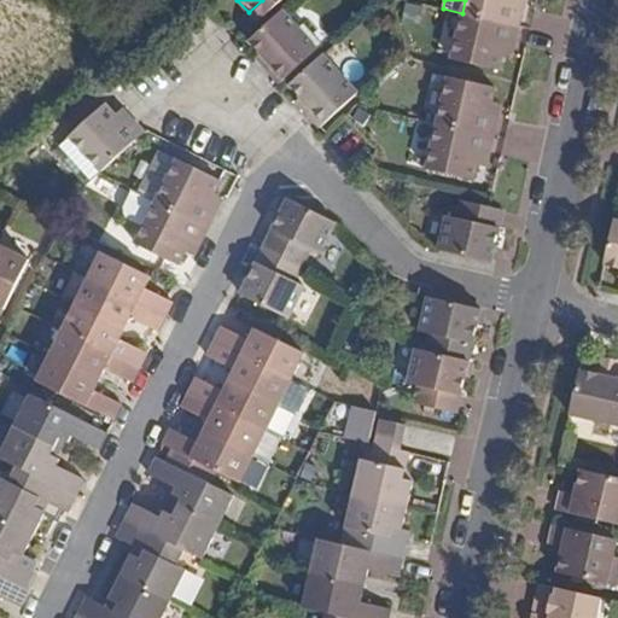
[(465,0),(462,13),(519,25),(523,7),(512,5),(513,0),(465,0)]
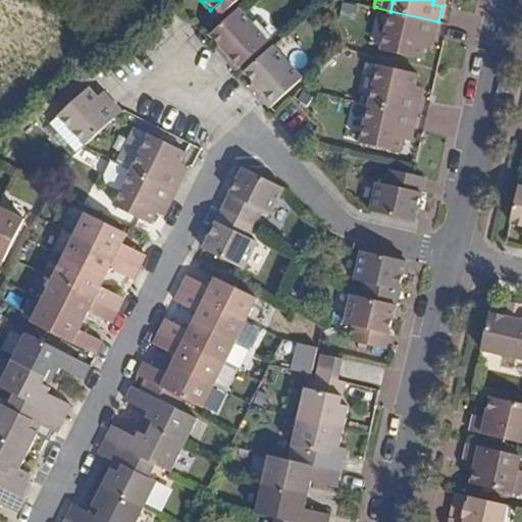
[(267,41),(238,9),(210,36),(219,45),(225,51),(220,55),(236,70),(267,41)]
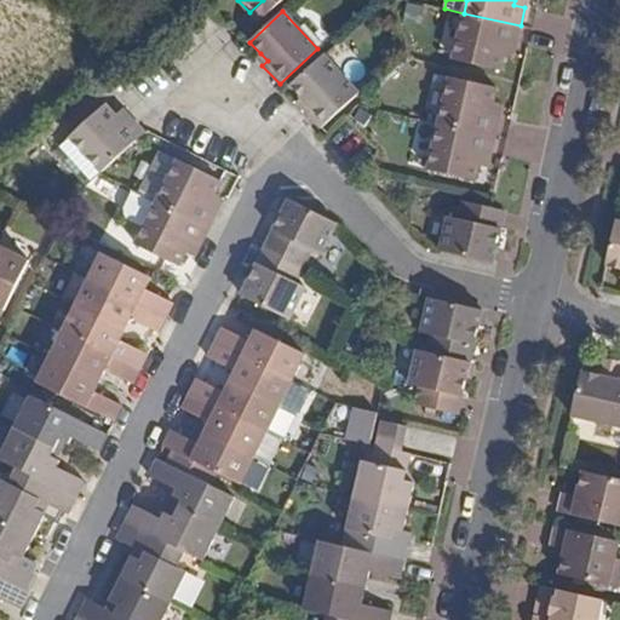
[(521,26),(464,13),(453,61),(500,72),(503,57),(506,44),(515,46),(521,26)]
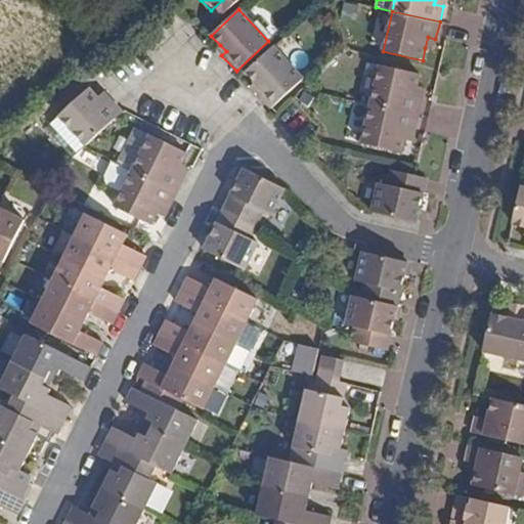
[(433,49),(435,39),(428,37),(425,48),(433,49)]
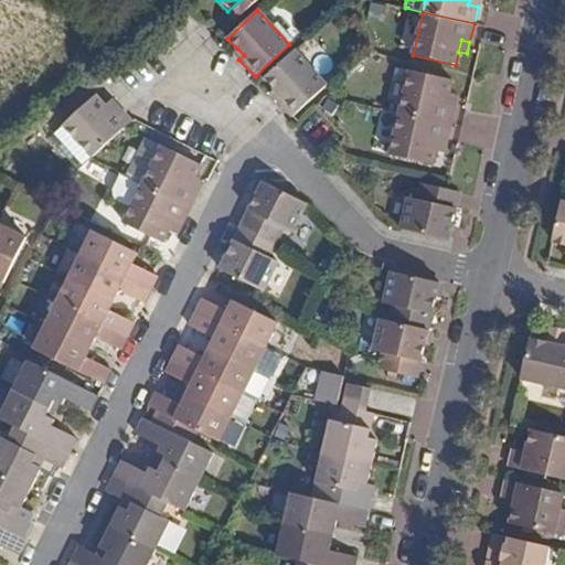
[(236,56),(238,60),(244,55),(237,49),(233,53),(236,56)]
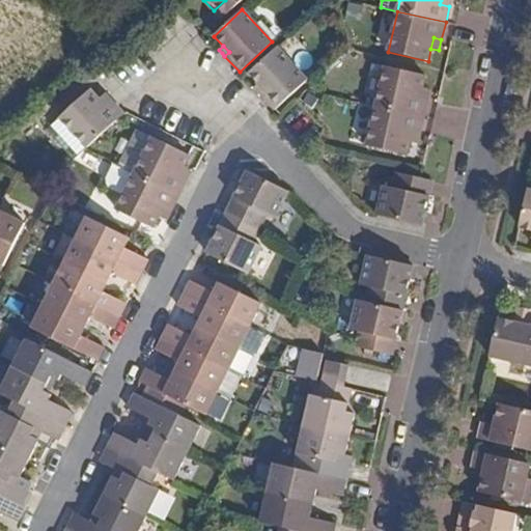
[(307,80),(277,47),(248,74),(257,83),(263,89),(259,93),(274,110),(307,80)]
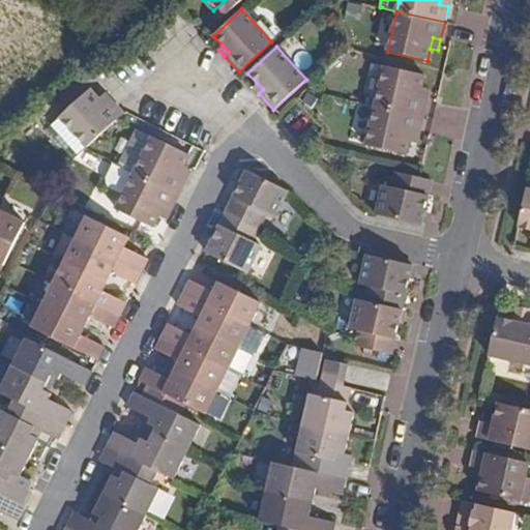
[(383,66),(375,106),(423,116),(428,100),(418,99),(420,89),(422,75),(383,66)]
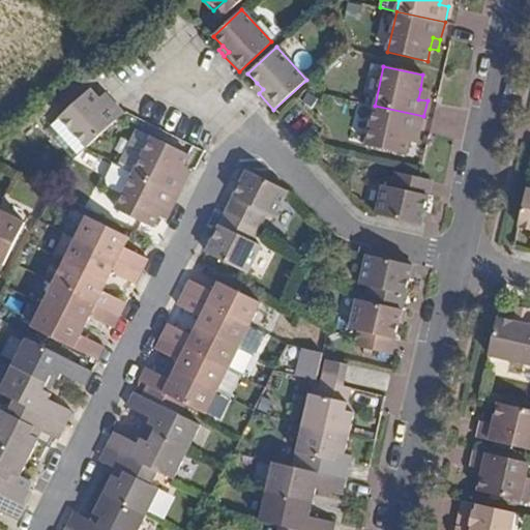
[(263,89),(257,83),(254,87),(257,91),(259,93),(263,89)]
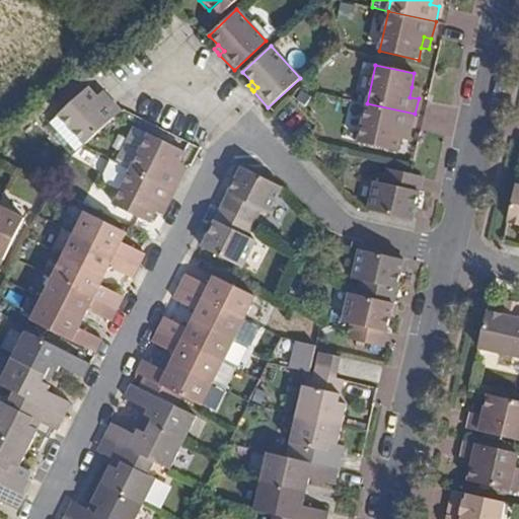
[(85,144),(121,112),(108,98),(103,104),(96,97),(87,87),(58,115),(85,144)]
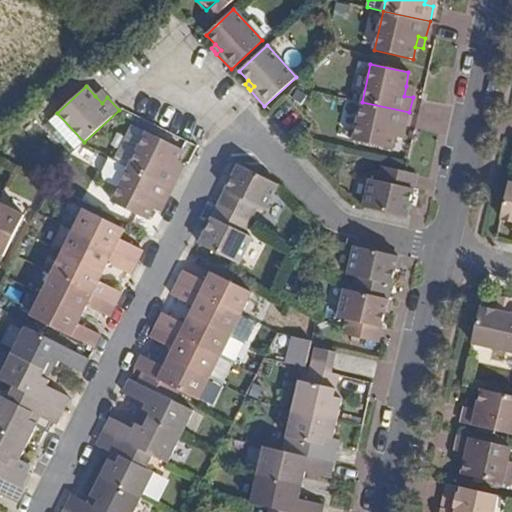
[(404,96),(413,97),(415,87),(406,86),(404,96)]
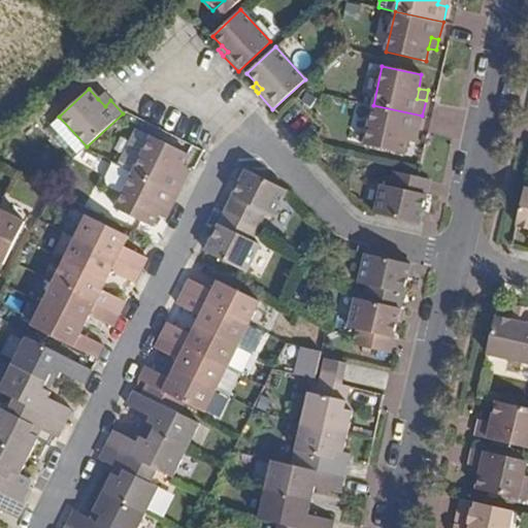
[(103,93),(98,99),(105,106),(110,100),(103,93)]
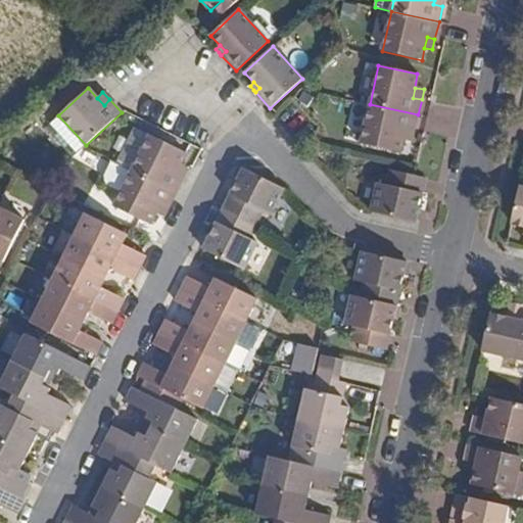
[(418,114),(370,104),(360,144),(399,153),(403,141),(406,130),(414,132),(418,114)]
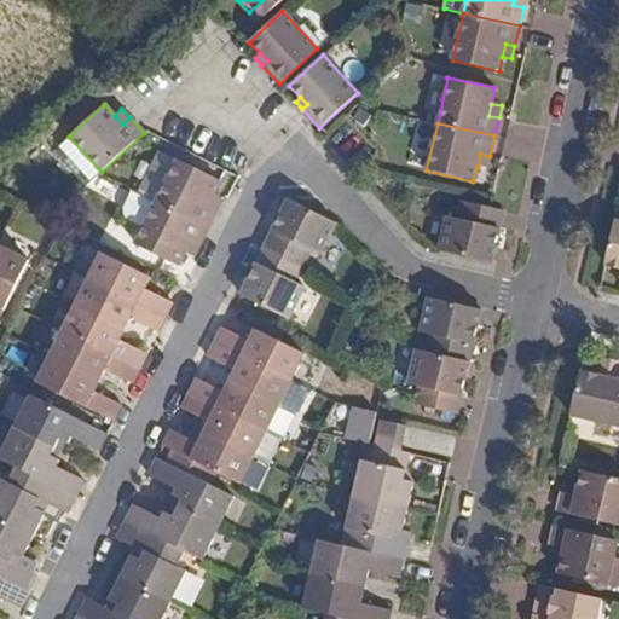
[(487,168),(490,156),(480,154),(478,167),(487,168)]
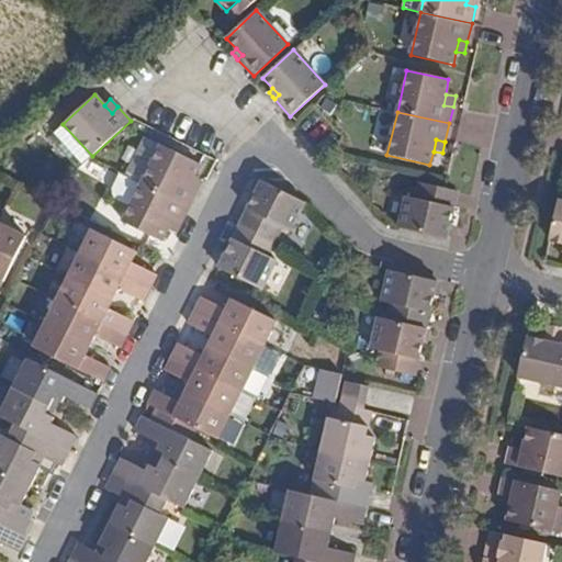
[(160,145),(142,183),(189,206),(195,191),(189,188),(193,177),(200,164),(160,145)]
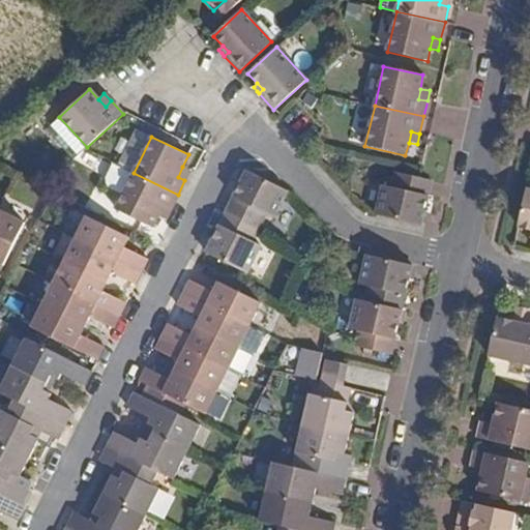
[(123,194),(115,210),(152,228),(157,216),(163,206),(171,209),(178,195),(134,173),(121,166),(114,181),(113,184),(112,187),(123,194)]
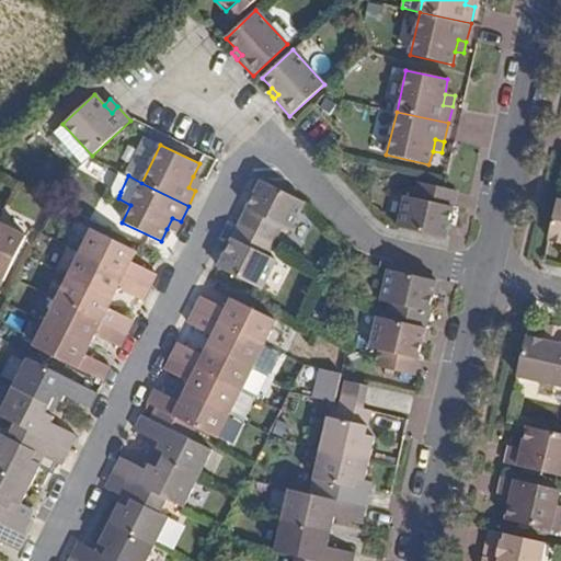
[(189,187),(195,191),(198,185),(201,181),(193,176),(189,187)]
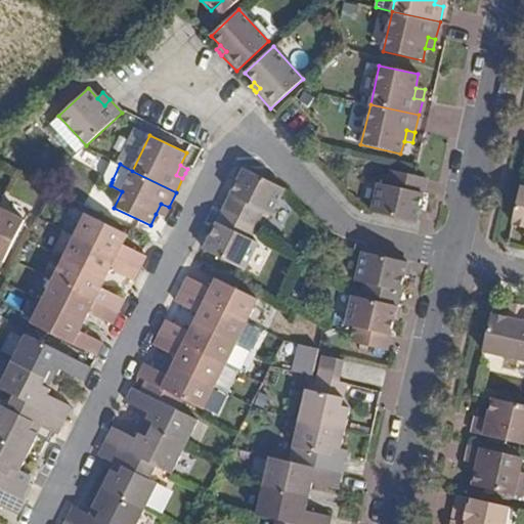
[(271,216),(285,189),(244,168),(236,184),(224,209),(256,224),(262,212),(271,216)]
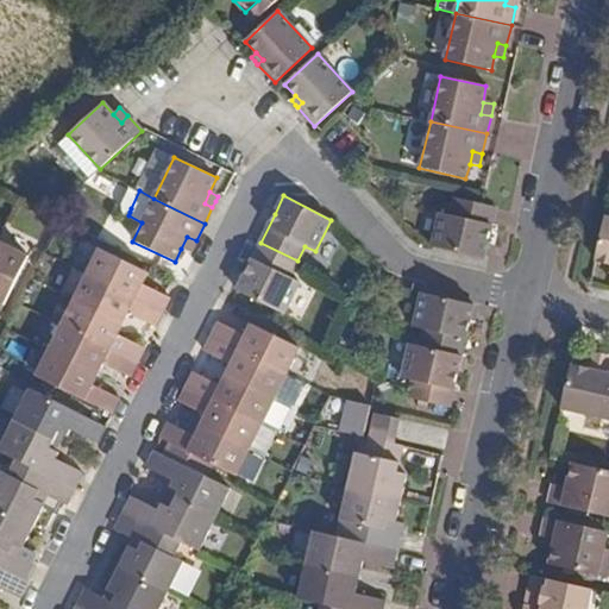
[(483,258),(495,207),(483,203),(453,199),(450,215),(439,213),(432,246),(483,258)]
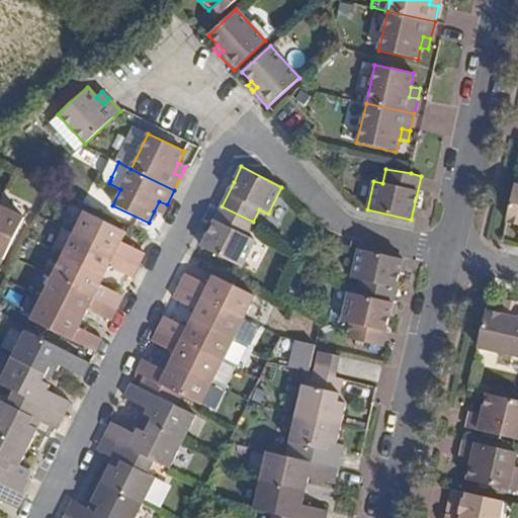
[(517,186),(515,186),(507,221),(509,222),(517,224),(517,186)]
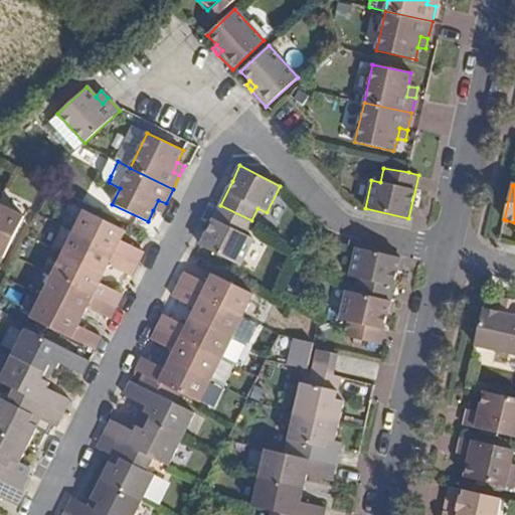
[(163,209),(166,203),(158,200),(153,210),(161,213),(163,209)]
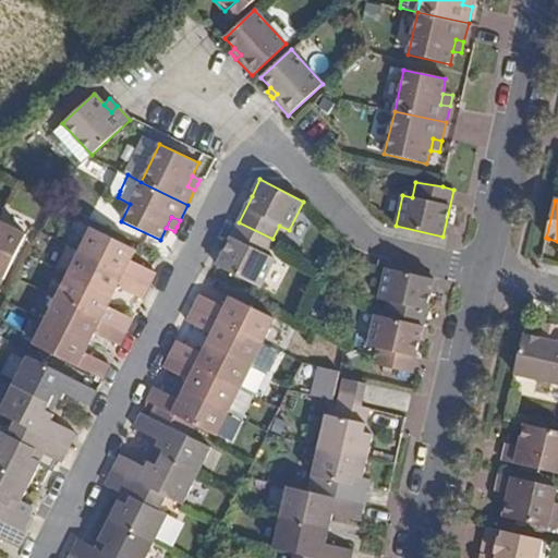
[(0,221),(0,277),(3,279),(26,233),(0,221)]
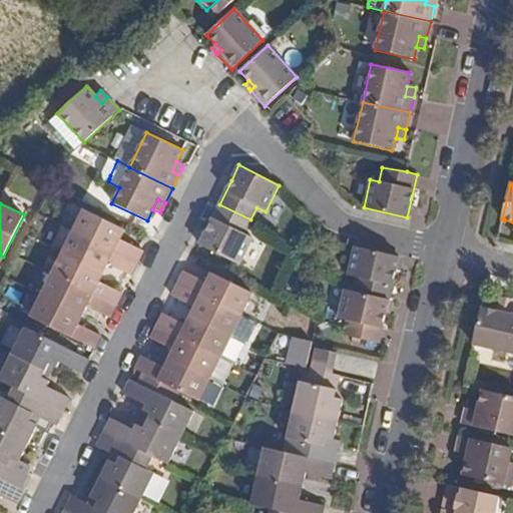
[(243,233),(250,219),(219,204),(210,221),(198,244),(238,264),(251,237),(243,233)]
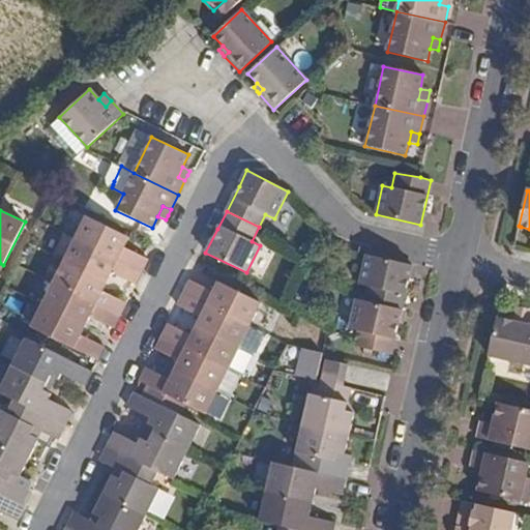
[(149,259),(144,257),(125,247),(126,244),(121,241),(124,236),(87,216),(76,238),(142,271),(146,265),(149,259)]
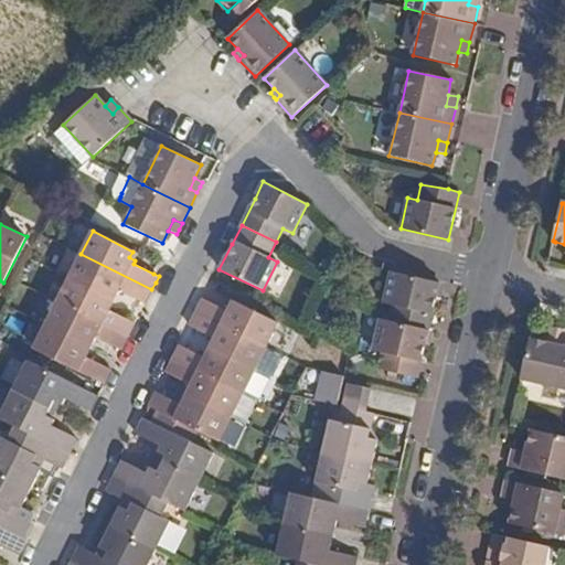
[(149,296),(151,289),(81,254),(70,277),(109,298),(113,291),(117,294),(119,290),(140,300),(145,304),(149,296)]
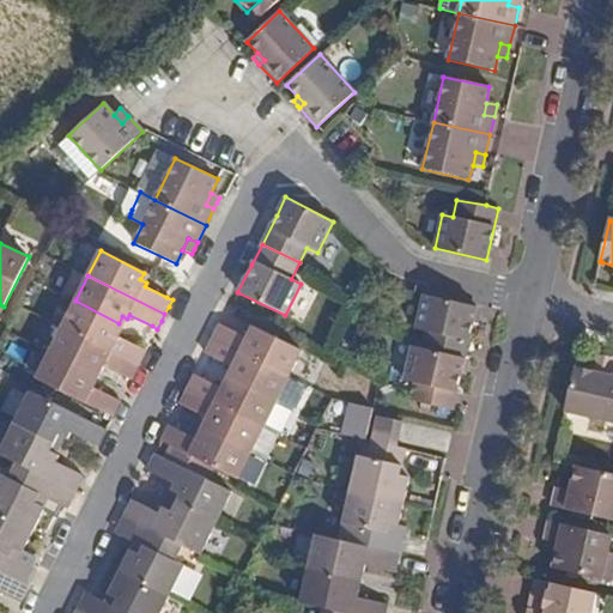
[(475,307),(423,295),(416,329),(426,332),(423,349),(463,358),(475,307)]
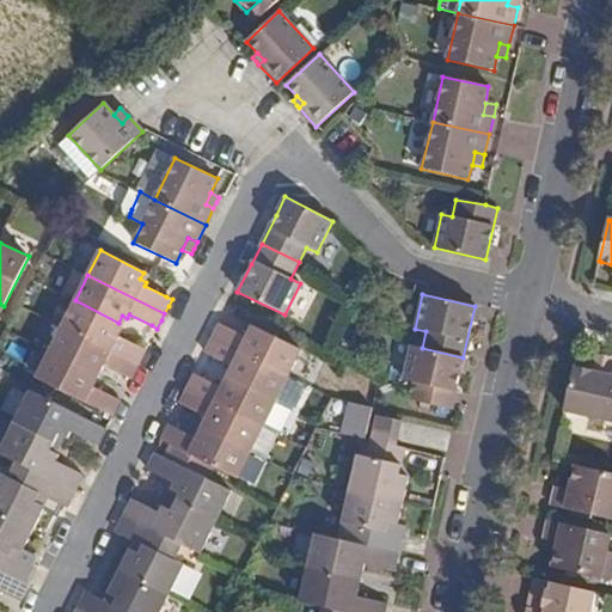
[(114,330),(118,323),(75,300),(62,326),(139,365),(144,356),(146,350),(141,348),(120,335),(120,334),(114,330)]
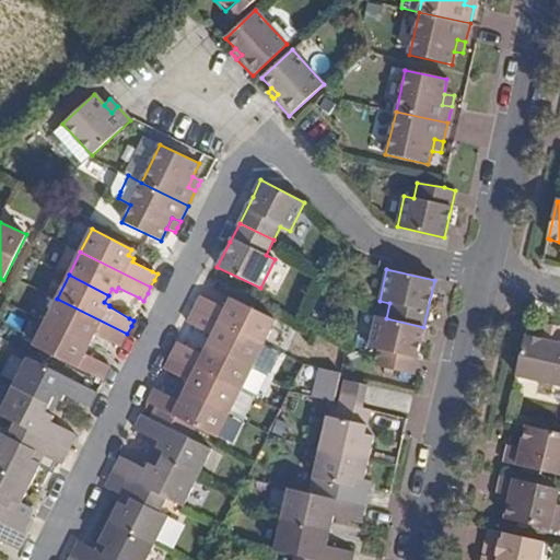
[(113,298),(108,295),(104,302),(109,305),(113,298)]
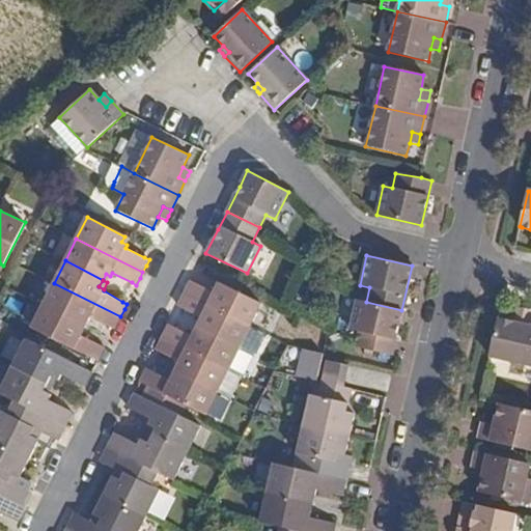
[(185,292),(250,326),(260,303),(224,285),(221,291),(216,288),(215,291),(196,282),(191,280),(188,286),(185,292)]
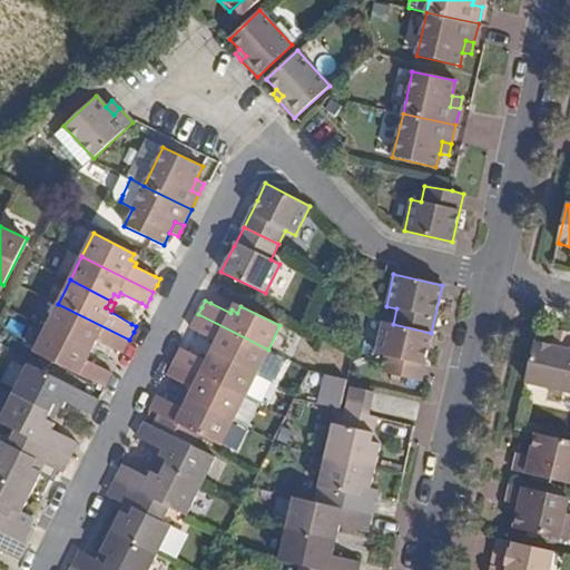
[(237,313),(241,306),(235,303),(232,310),(237,313)]
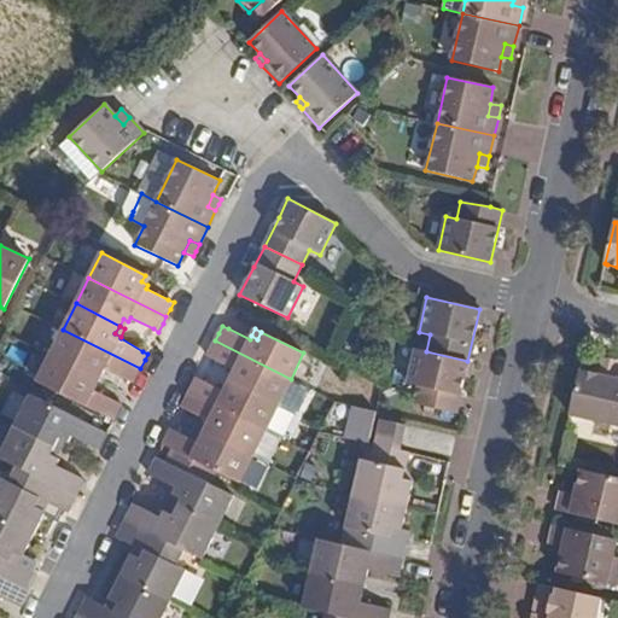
[(140,368),(63,330),(51,355),(93,377),(97,369),(104,373),(106,369),(128,380),(133,383),(138,374),(140,368)]
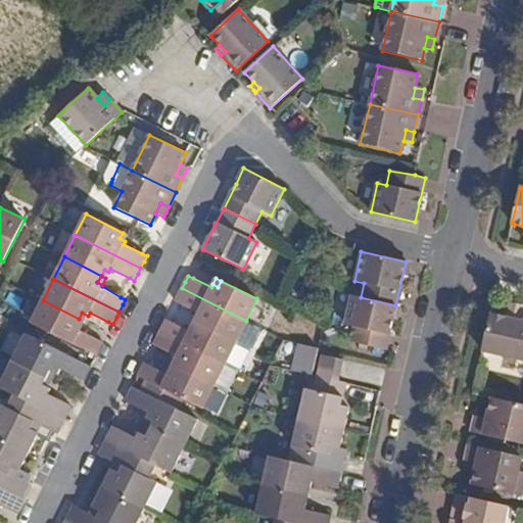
[(235,342),(246,321),(182,288),(178,296),(176,301),(180,303),(198,312),(196,317),(202,319),(199,325),(235,342)]
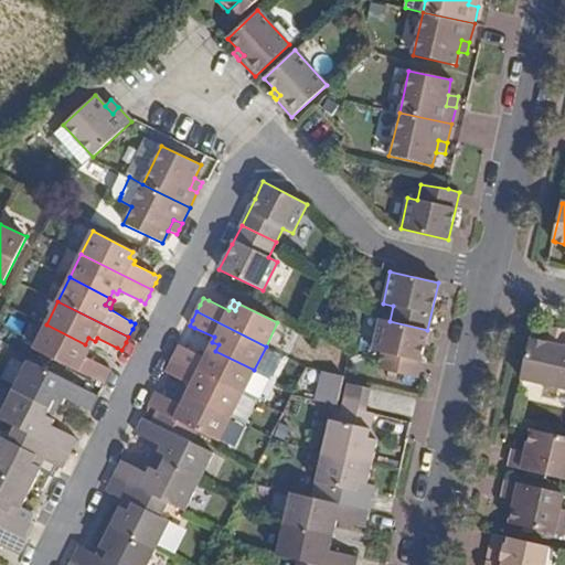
[(377,369),(416,377),(427,330),(390,321),(381,319),(372,351),(382,353),(377,369)]
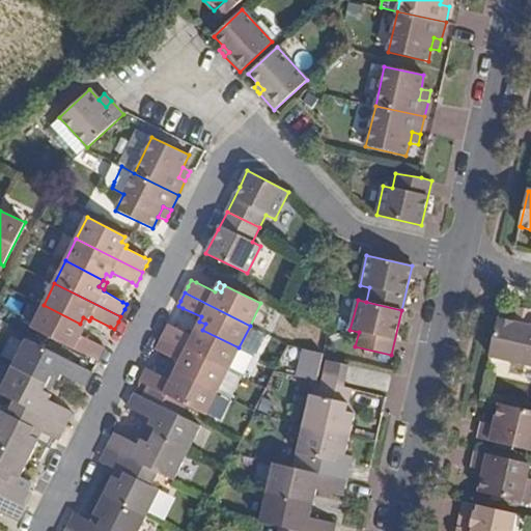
[(32,328),(99,361),(102,355),(105,347),(101,345),(82,336),(83,333),(77,330),(80,324),(44,305),(32,328)]
